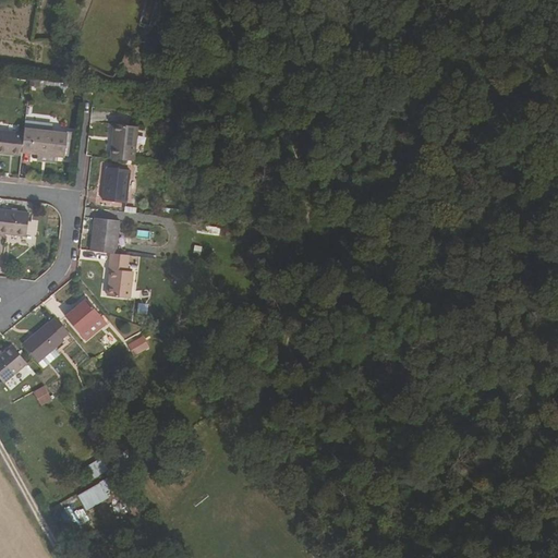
[(59,156),(64,156),(68,134),(50,132),(51,124),(26,121),(24,133),(22,150),(38,153),(59,156)]
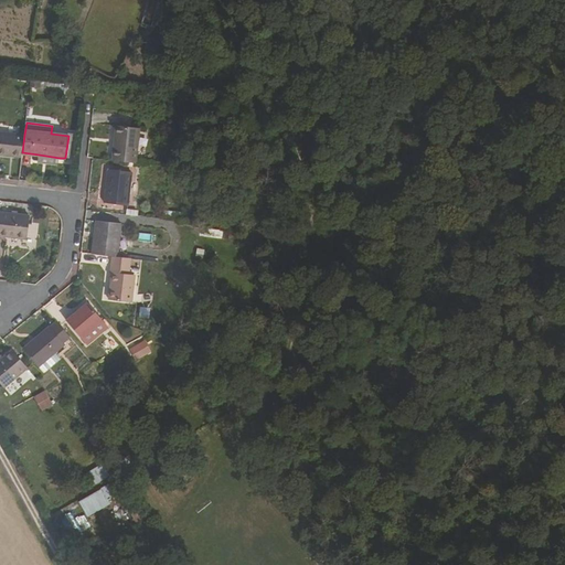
[(112,161),(136,163),(139,129),(116,126),(112,161)]
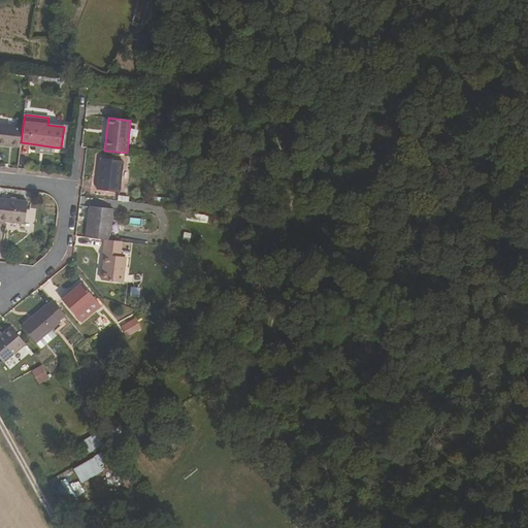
[(0,123),(0,143),(21,146),(21,142),(23,126),(0,123)]
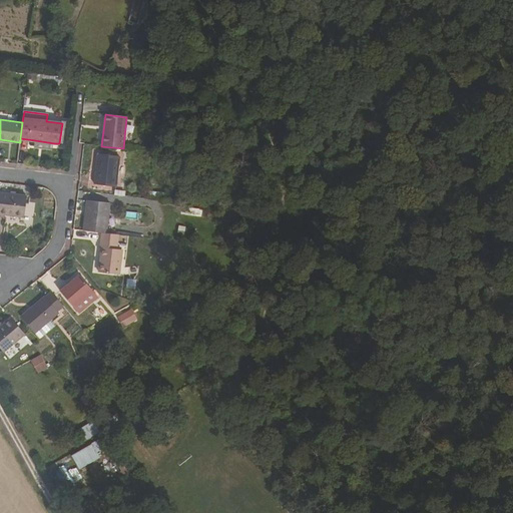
[(34,147),(53,149),(54,143),(35,140),(34,147)]
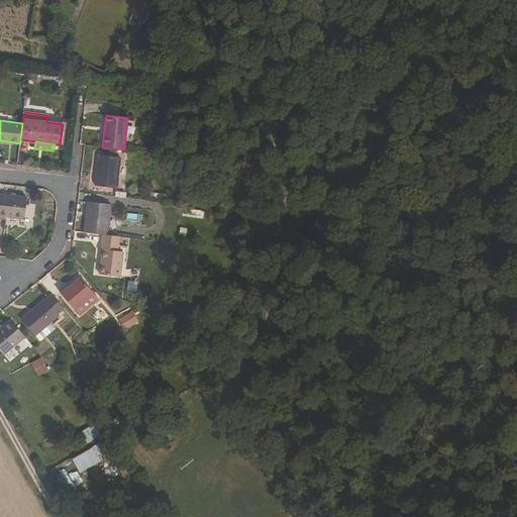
[(96,186),(117,189),(120,159),(99,156),(96,186)]
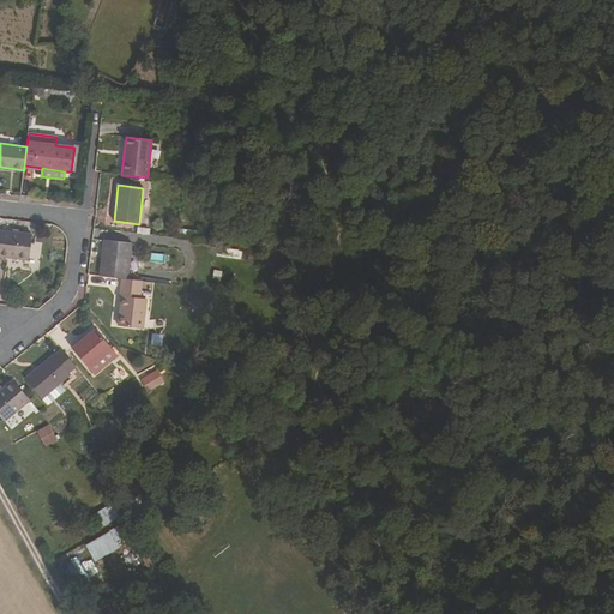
[(178,239),(187,240),(187,230),(179,229),(178,239)]
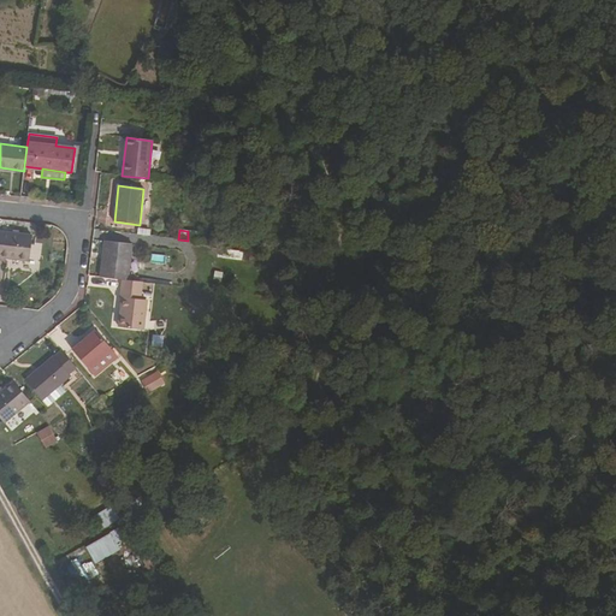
[(0,256),(30,261),(33,235),(0,231),(0,232),(0,256)]
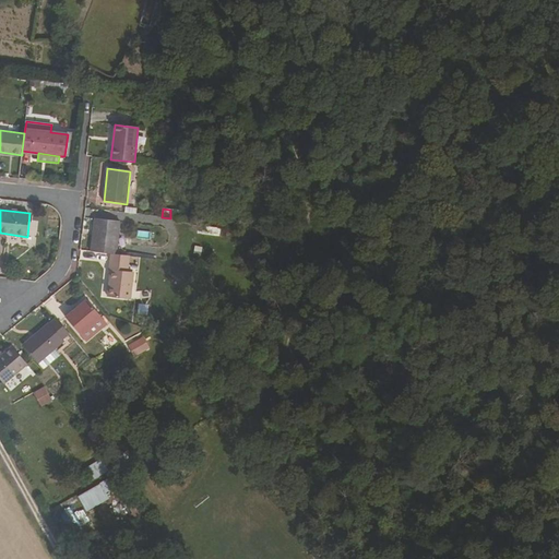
[(96,233),(95,236),(93,236),(92,251),(111,254),(117,254),(120,222),(96,219),(94,232),(96,233)]
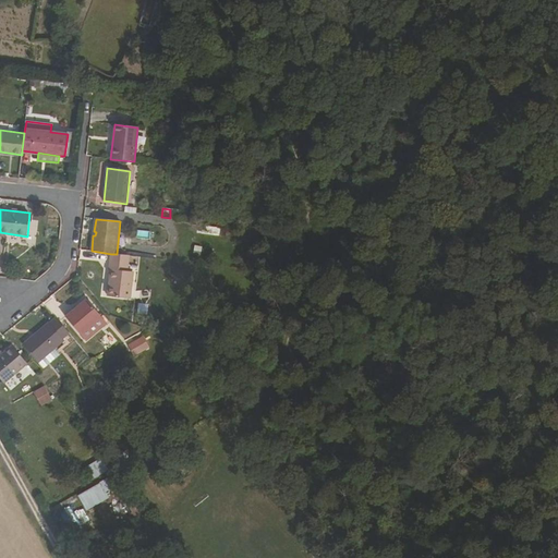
[(110,263),(129,264),(130,256),(117,254),(111,254),(110,263)]
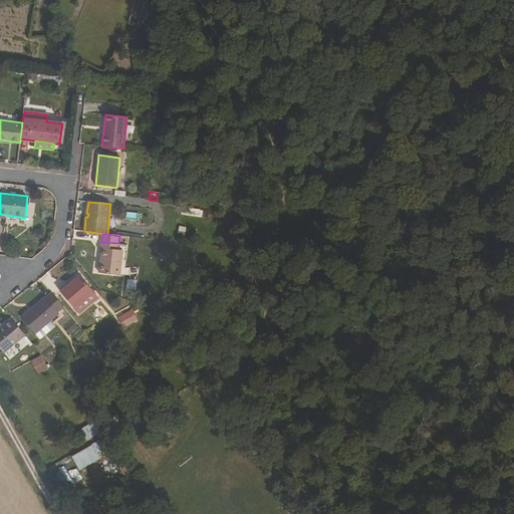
[(100,248),(102,248),(117,250),(118,243),(101,242),(100,248)]
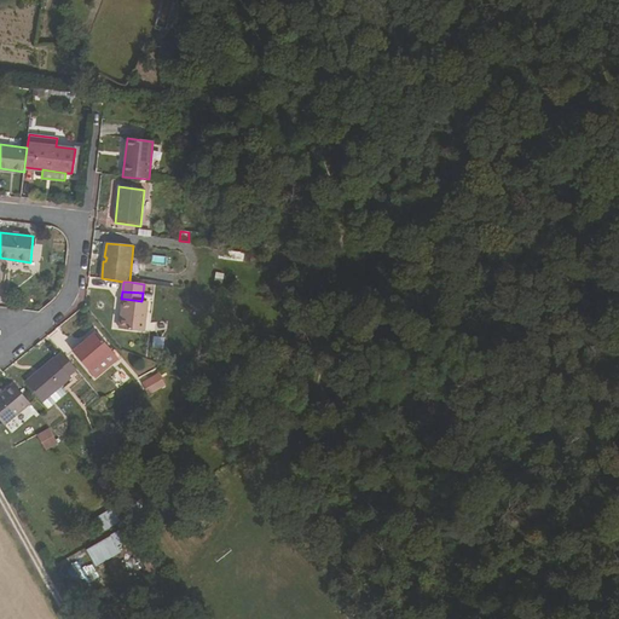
[(120,329),(144,331),(148,302),(142,301),(123,299),(120,329)]
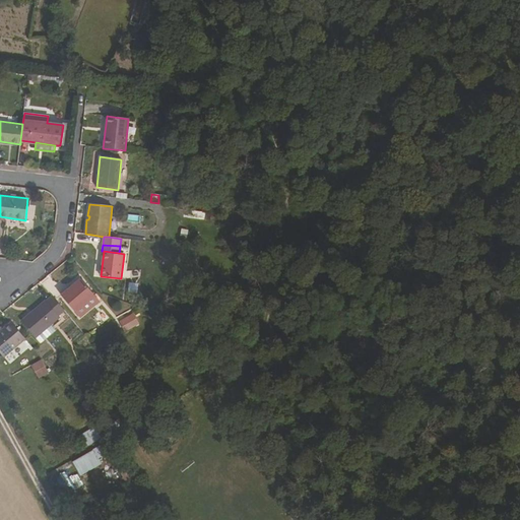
[(80,278),(61,296),(75,313),(81,308),(85,313),(102,299),(96,294),(94,296),(80,278)]
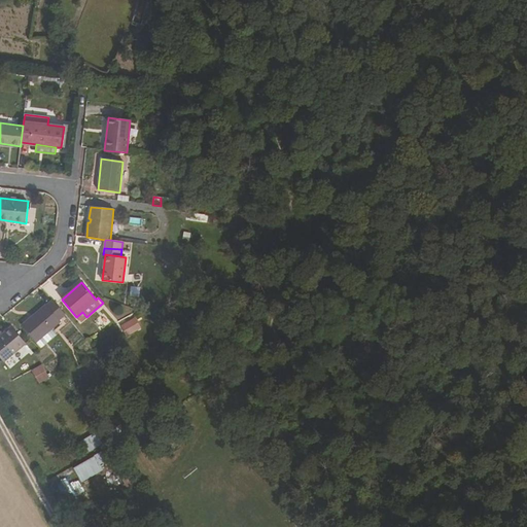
[(130,286),(129,295),(138,296),(139,287),(130,286)]
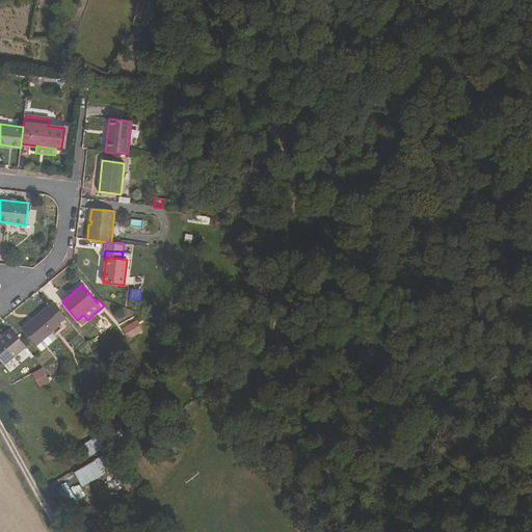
[(54,303),(48,310),(47,309),(22,329),(36,346),(61,325),(60,324),(67,319),(54,303)]
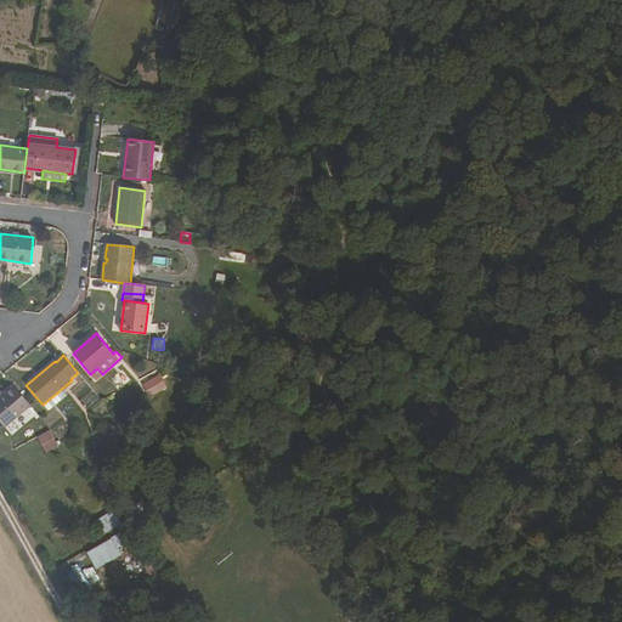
[(96,379),(102,374),(97,368),(90,374),(96,379)]
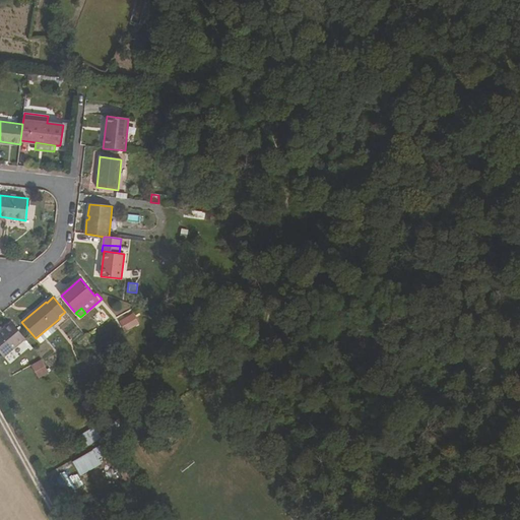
[(117,316),(120,330),(136,326),(133,312),(117,316)]
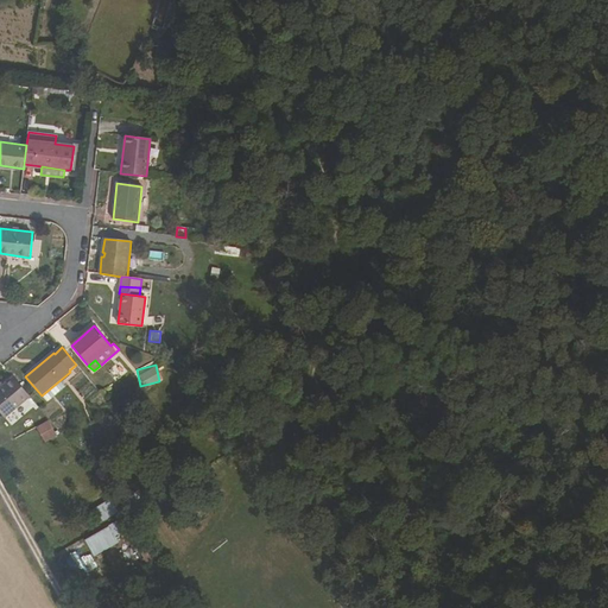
[(1,384),(0,385),(0,412),(2,416),(27,396),(11,375),(1,384)]
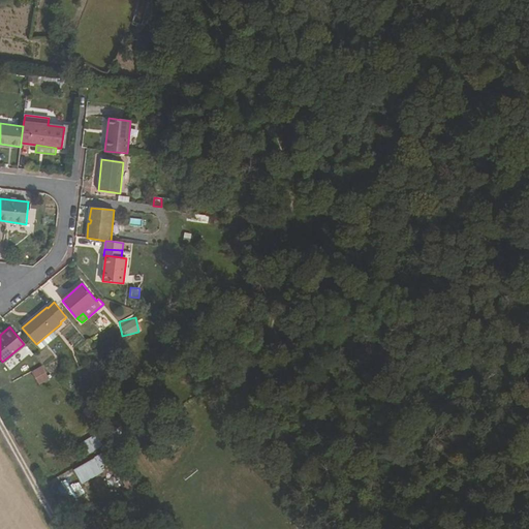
[(38,385),(49,378),(41,365),(30,371),(38,385)]
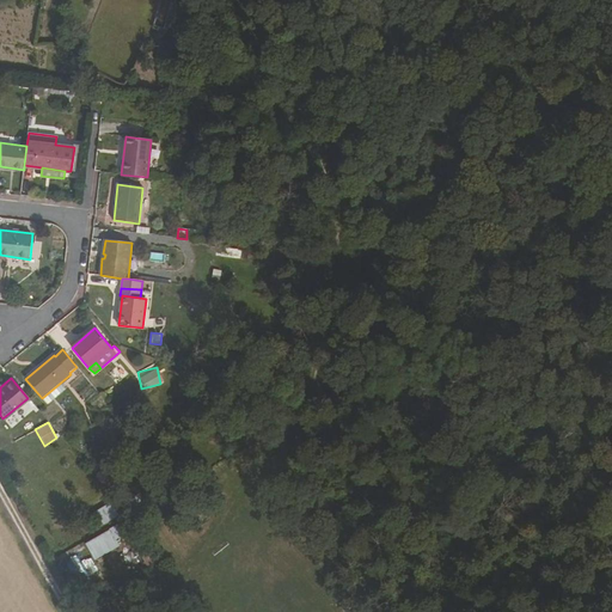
[(109,502),(95,510),(102,522),(116,515),(109,502)]
